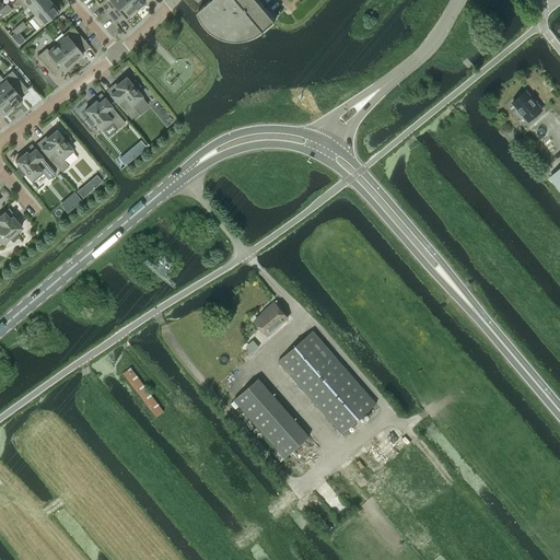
[(15,0),(23,10),(34,0),(15,0)]
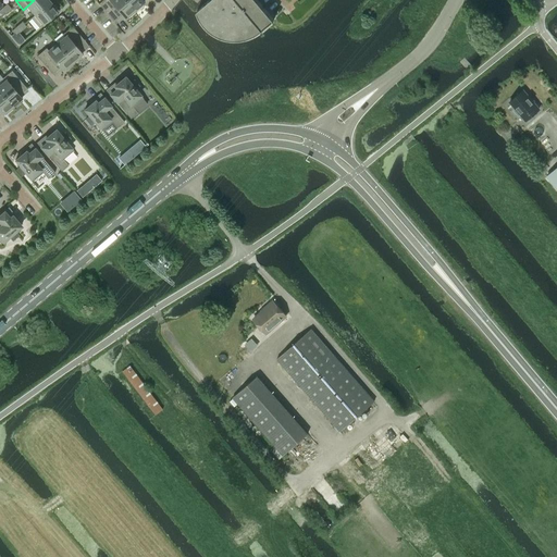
[(48,0),(34,0),(23,10),(27,7),(34,15),(31,17),(32,19),(50,2),(48,0)]
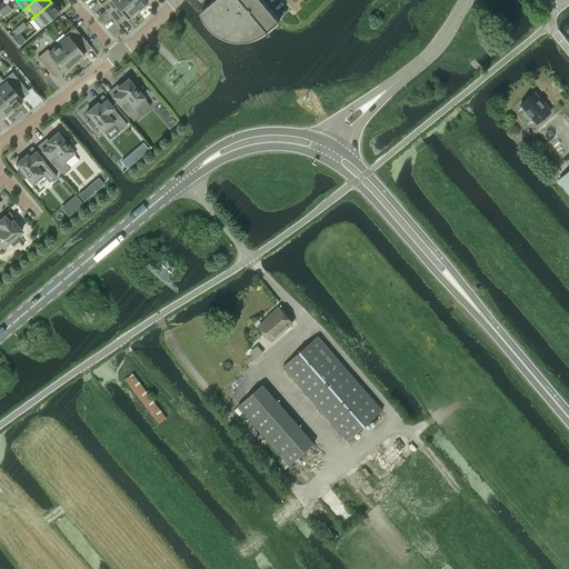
[(130,18),(138,11),(128,0),(105,0),(101,3),(117,22),(125,16),(127,18),(129,16),(130,18)]
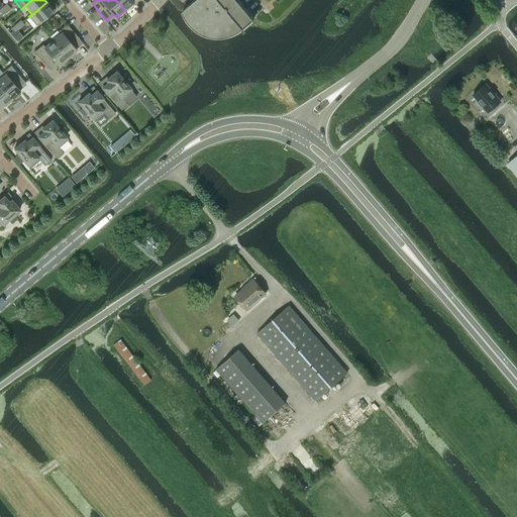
[(116,0),(125,10),(132,4),(131,3),(133,1),(131,0),(116,0)]
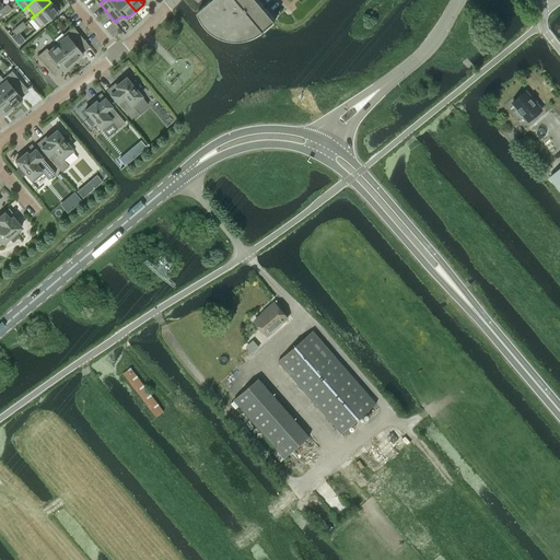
[(211,0),(198,12),(198,14),(199,16),(200,19),(201,20),(201,21),(202,22),(203,24),(205,25),(207,27),(208,28),(210,31),(211,32),(213,33),(216,34),(218,35),(221,37),(224,38),(225,38),(228,38),(229,39),(230,39),(232,39),(233,39),(235,41),(236,41),(238,41),(240,41),(241,39),(244,39),(246,39),(248,38),(251,38),(251,37),(253,37),(255,36),(257,35),(258,34),(259,34),(260,32),(263,31),(264,30),(273,22),(276,21),(260,3),(257,0),(211,0)]
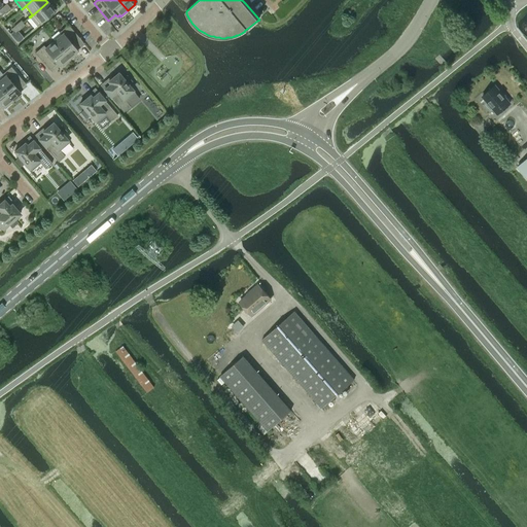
[(47,2),(30,18),(37,26),(55,11),(47,2)]
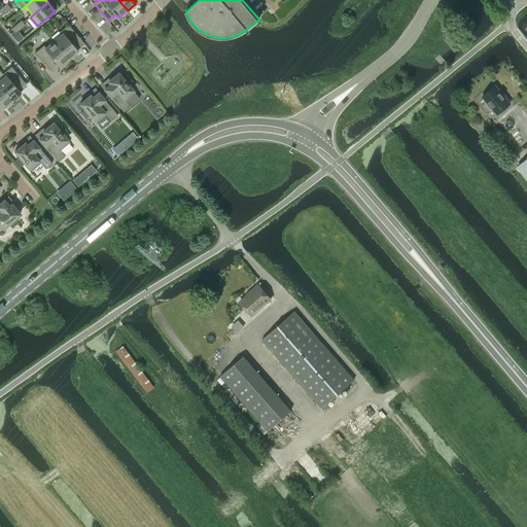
[(3,9),(5,12),(10,8),(6,3),(1,7),(3,9)]
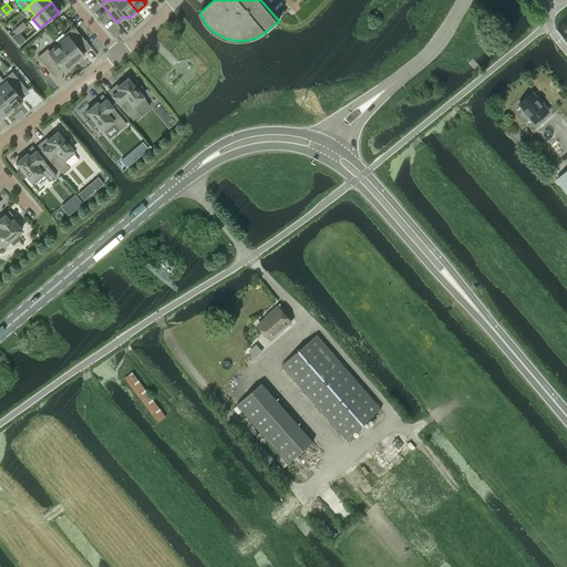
[(17,27),(21,31),(27,27),(22,22),(17,27)]
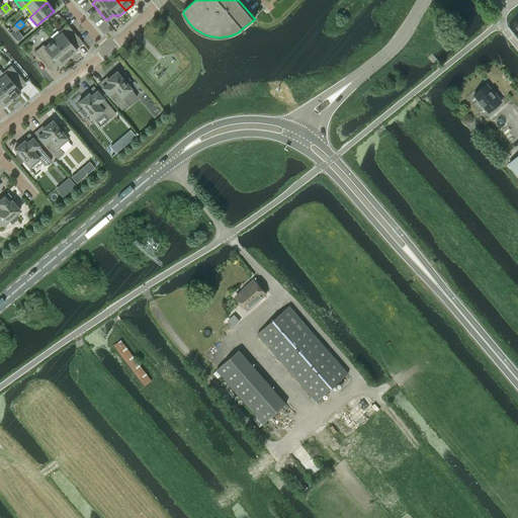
[(14,32),(19,28),(15,24),(11,28),(14,32)]
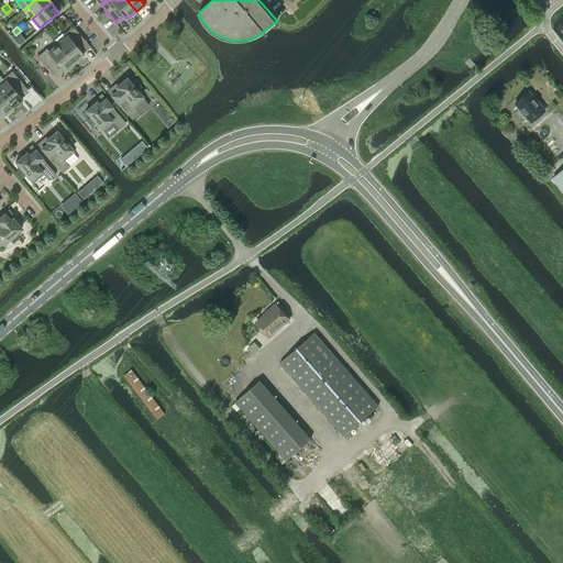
[(57,44),(74,64),(81,57),(80,56),(83,54),(80,52),(88,44),(73,26),(64,34),(66,36),(57,44)]
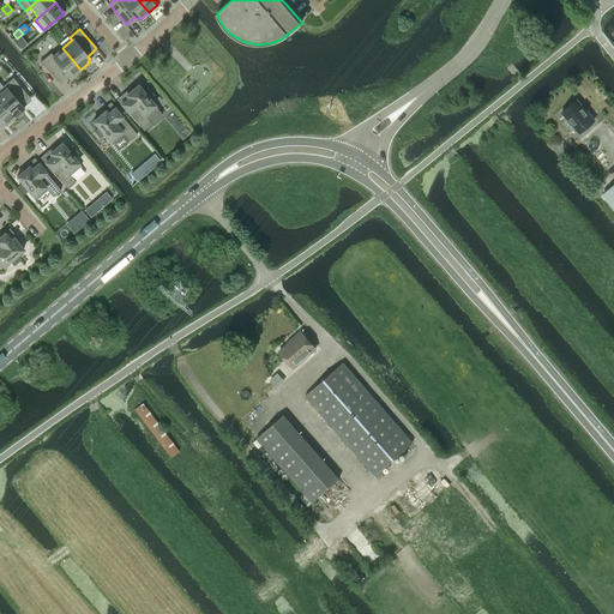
[(72,77),(80,70),(62,48),(53,55),(50,53),(41,61),(58,82),(66,73),(68,77),(71,74),(72,77)]
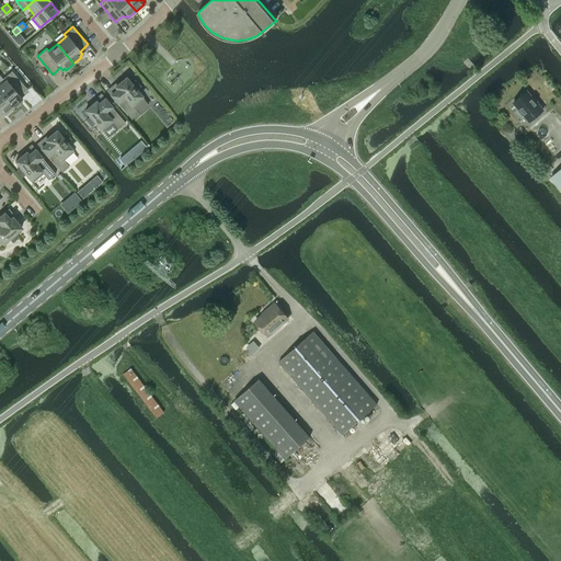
[(0,84),(0,92),(13,109),(20,102),(19,101),(21,99),(19,95),(27,89),(12,70),(2,79),(4,81),(0,84)]
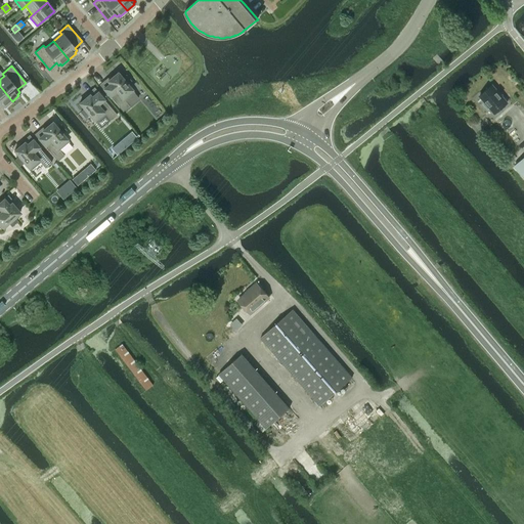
[(123,112),(129,105),(138,97),(127,84),(131,81),(126,75),(122,78),(118,73),(107,81),(110,83),(103,88),(123,112)]
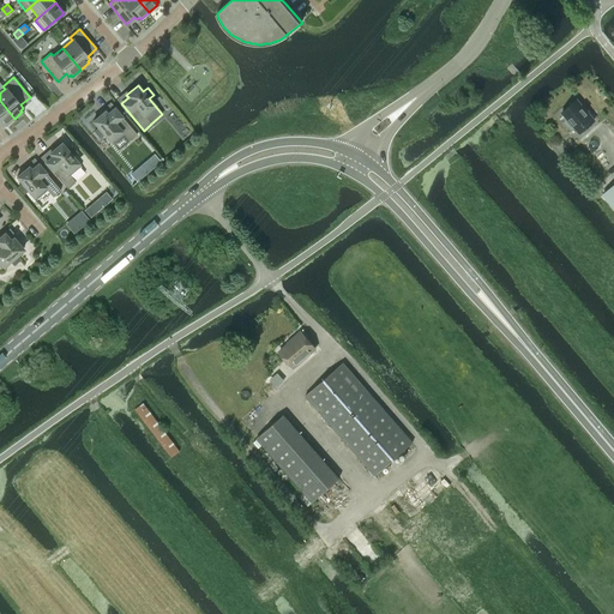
[(581,133),(594,121),(576,100),(563,112),(569,119),(566,121),(571,127),(573,125),(581,133)]
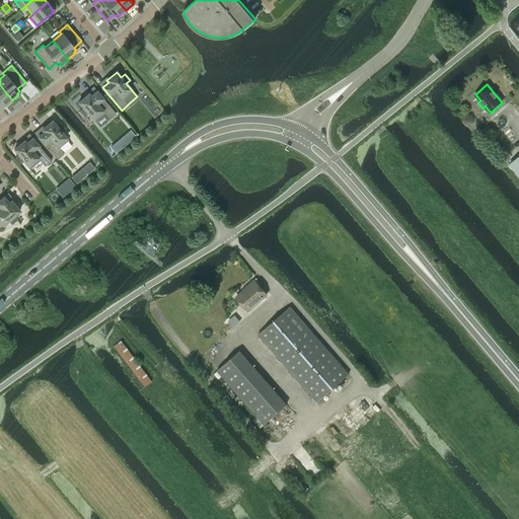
[(5,105),(12,100),(0,85),(0,103),(2,106),(4,104),(5,105)]
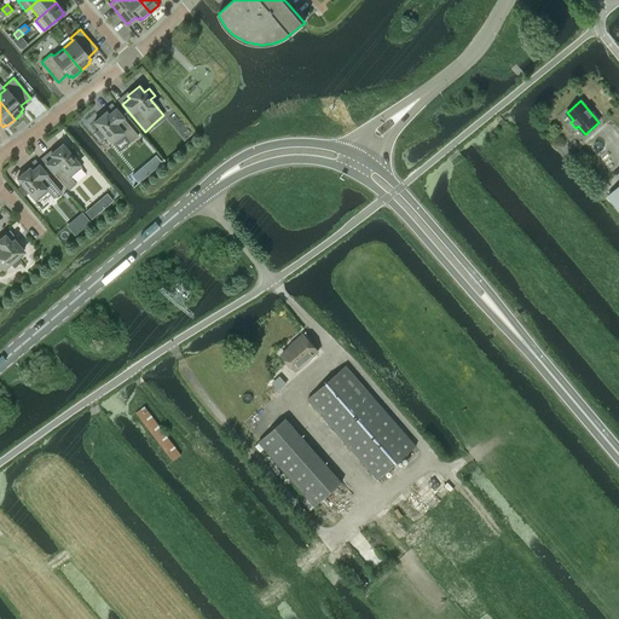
[(131,142),(138,136),(115,109),(108,115),(105,111),(93,122),(99,128),(94,132),(100,139),(105,136),(114,145),(114,144),(125,136),(131,142)]
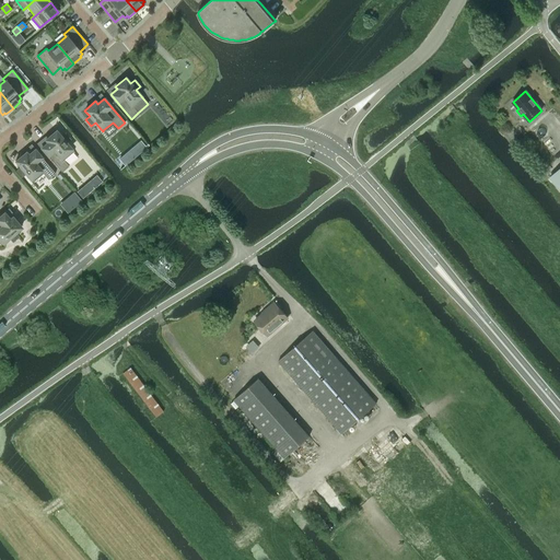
[(61,172),(69,166),(63,160),(73,152),(73,151),(67,142),(70,139),(66,133),(61,137),(56,130),(45,139),(47,142),(42,148),(61,172)]
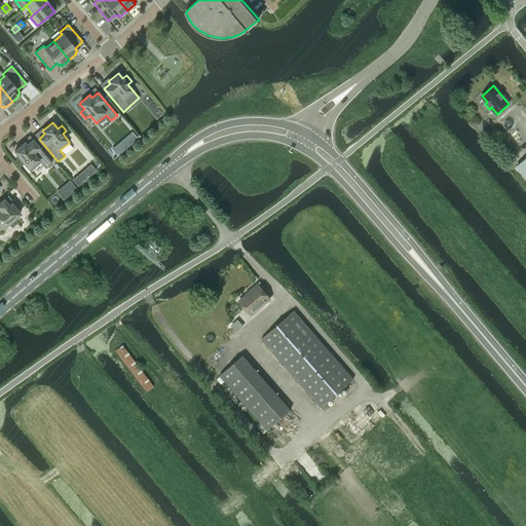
[(45,168),(51,162),(33,140),(27,145),(25,143),(14,151),(20,157),(15,160),(21,165),(24,162),(31,171),(32,171),(40,162),(45,168)]
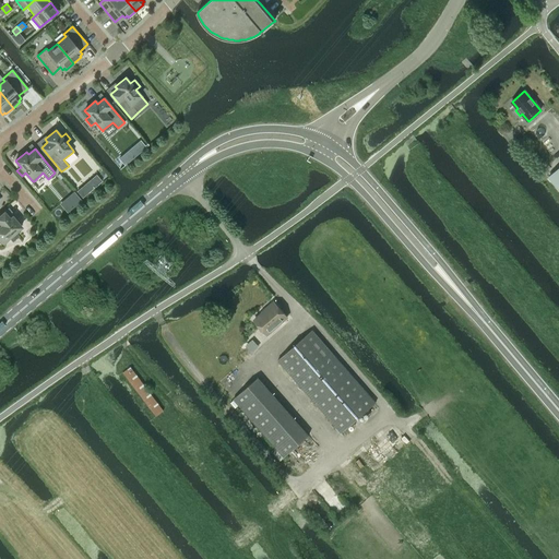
[(558,167),(548,177),(558,188),(558,167)]
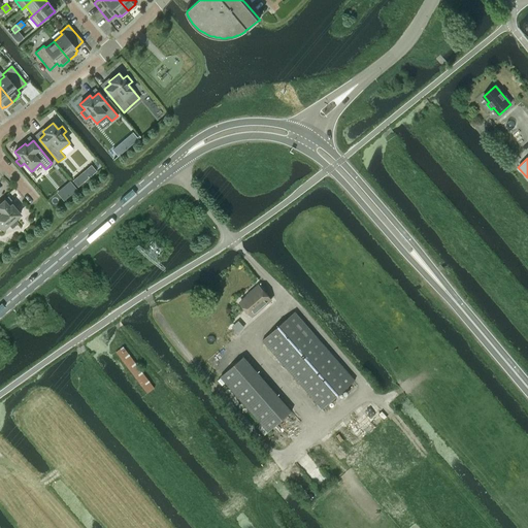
[(77,176),(72,180),(77,187),(83,183),(77,176)]
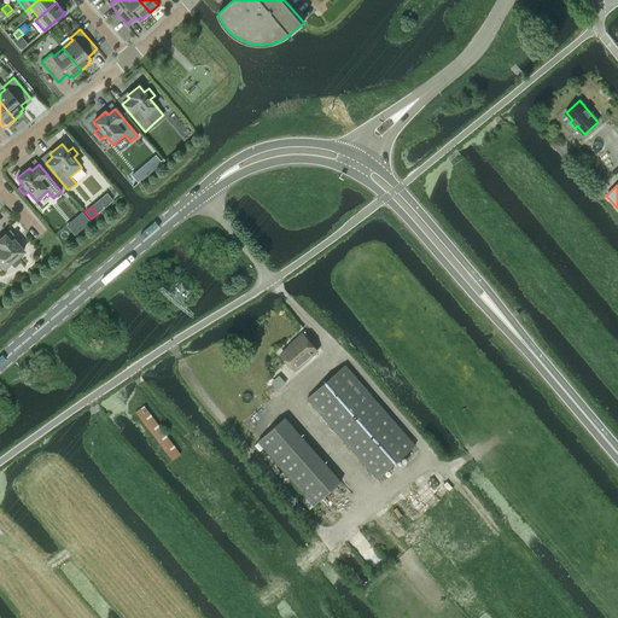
[(5,234),(0,238),(0,270),(10,262),(13,267),(21,261),(17,256),(23,251),(13,239),(11,242),(5,234)]
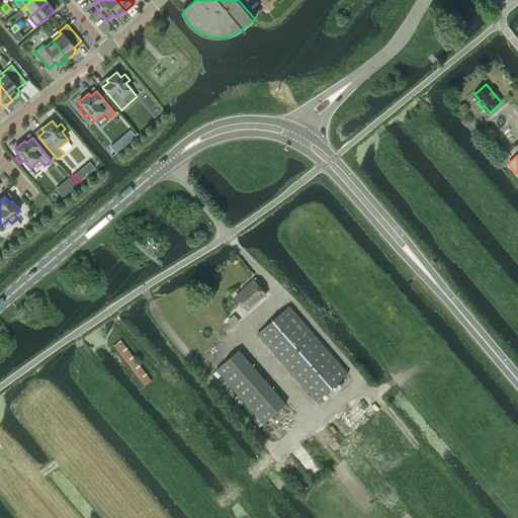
[(266,293),(253,279),(246,285),(247,286),(236,296),(247,311),(266,293)]
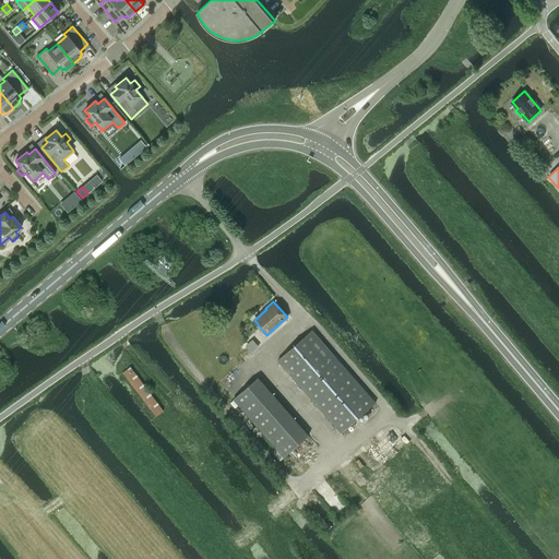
[(341,432),(376,403),(312,330),(277,360),(341,432)]
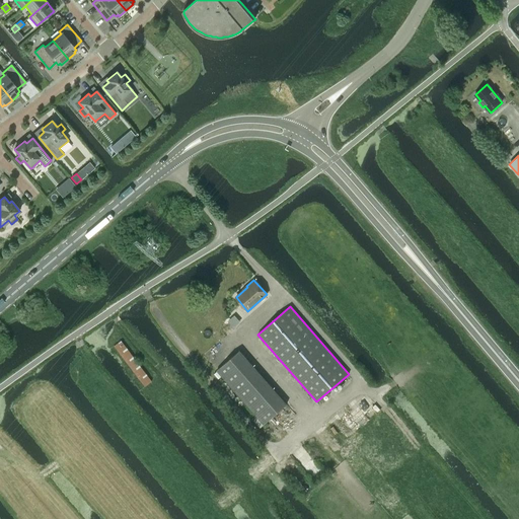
[(114,346),(144,386),(151,381),(121,341),(114,346)]
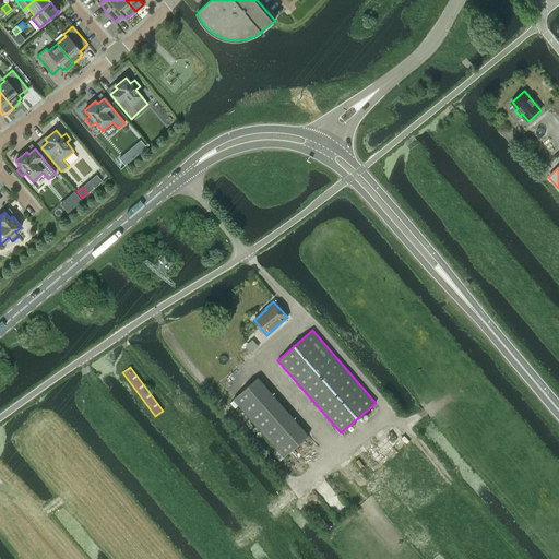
[(258,378),(234,399),(263,432),(271,442),(284,458),(286,455),(288,454),(309,436),(258,378)]
